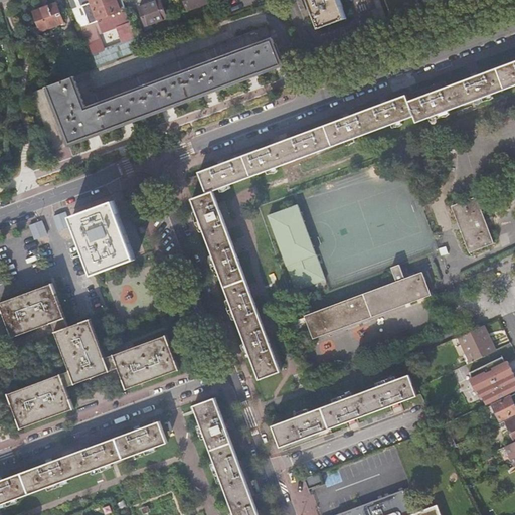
[(88,0),(90,3),(93,11),(90,12),(87,3),(80,6),(88,25),(96,21),(96,19),(119,11),(114,0),(88,0)]
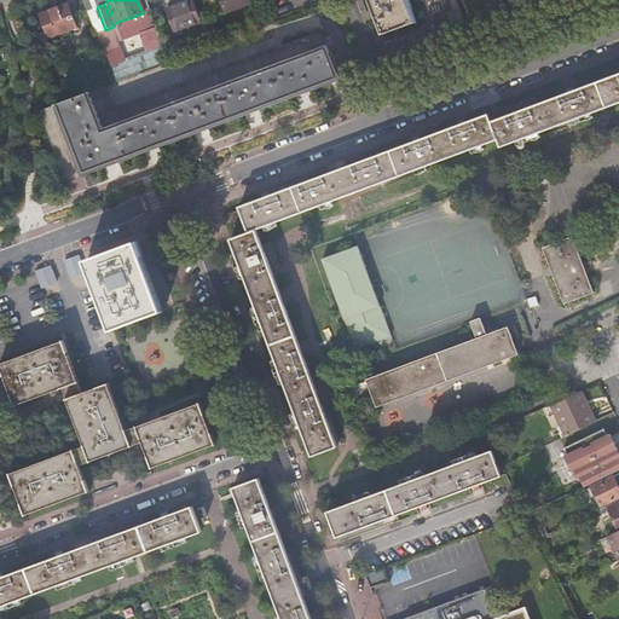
[(145,0),(137,0),(143,13),(115,23),(115,25),(121,40),(138,34),(145,51),(106,65),(113,82),(169,62),(145,0)]
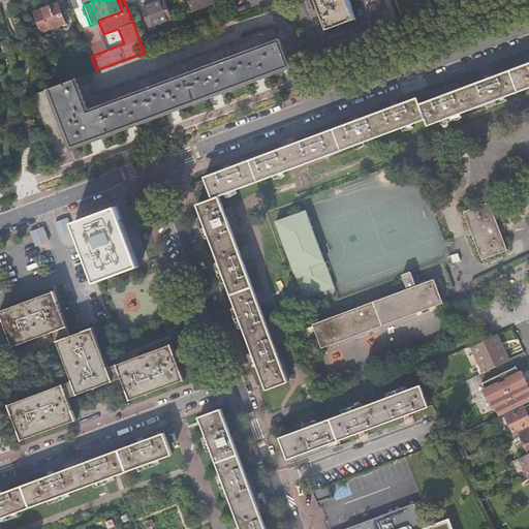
[(163,0),(160,0),(142,7),(150,29),(172,21),(163,0)]
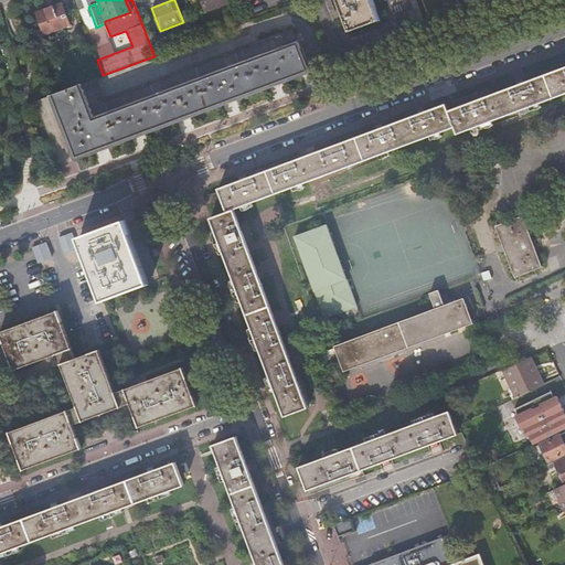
[(227,0),(201,0),(206,13),(230,6),(227,0)]
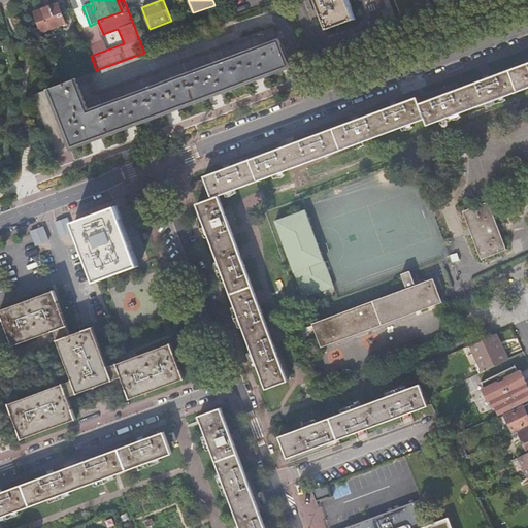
[(354,15),(348,0),(317,0),(327,26),(354,15)]
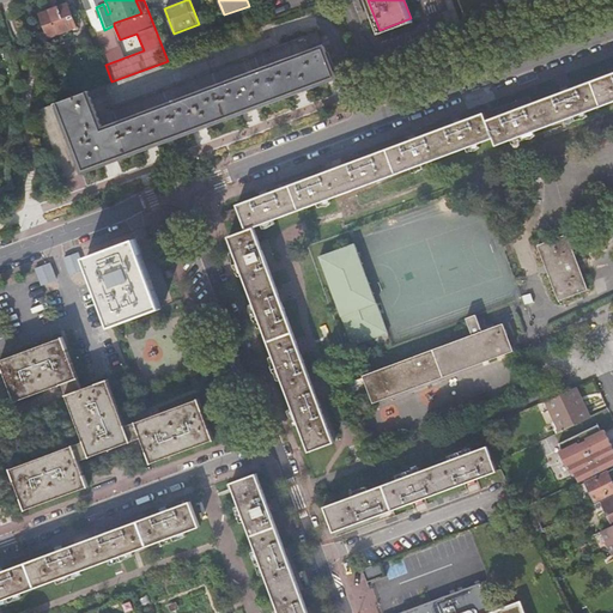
[(501,0),(463,0),(469,14),(502,2),(501,0)]
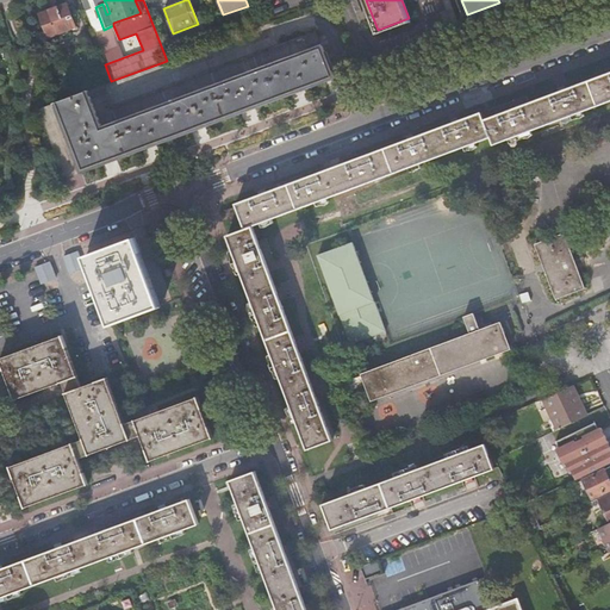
[(67,4),(39,14),(48,37),(75,27),(67,4)]
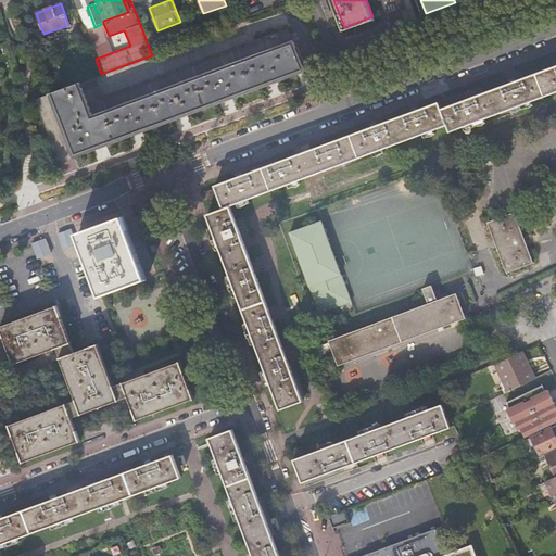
[(288,29),(277,33),(280,42),(291,38),(288,29)]
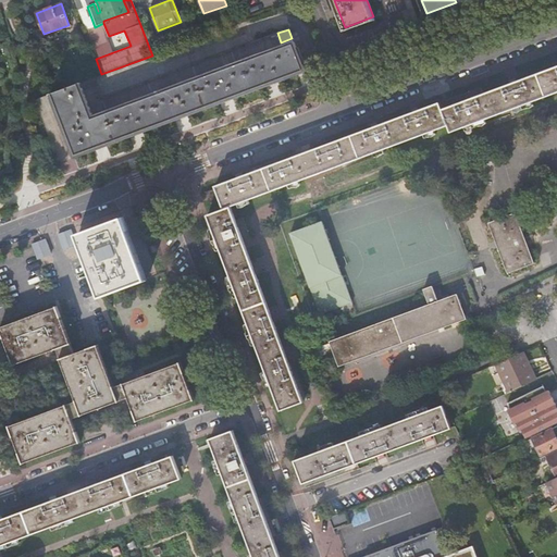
[(63,125),(75,158),(112,144),(124,139),(147,131),(207,108),(236,97),(273,84),(306,71),(294,42),(282,47),(276,34),(101,99),(94,77),(51,94),(60,119),(63,125)]
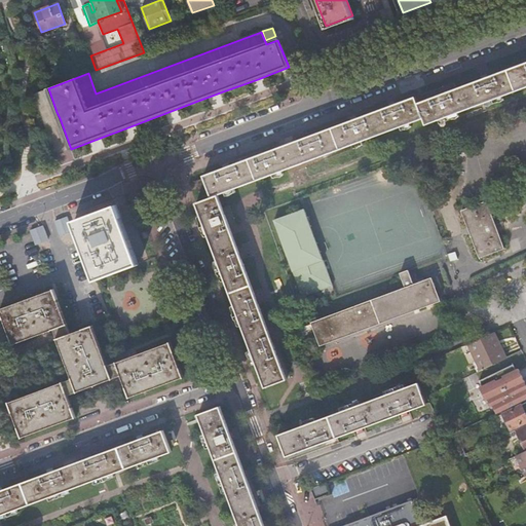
[(284,381),(214,195),(223,192),(233,188),(269,175),(271,174),(282,170),(351,144),(362,140),(400,126),(406,124),(410,122),(422,118),(425,124),(439,120),(447,117),(448,116),(458,113),(492,100),(502,97),(525,87),(525,63),(488,77),(487,74),(482,76),(483,79),(453,89),(417,103),(414,96),(395,104),(393,101),(392,101),(388,103),(389,106),(357,117),(355,115),(353,115),(349,117),(350,119),(299,139),(293,141),(257,154),(252,157),(251,157),(227,165),(226,162),(221,164),(222,167),(203,175),(205,181),(212,197),(194,203),(215,260),(218,269),(262,389),(284,381)]
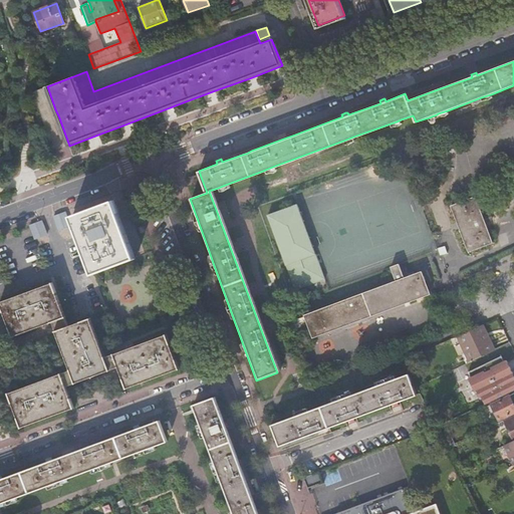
[(201,177),(199,171),(197,171),(205,193),(190,198),(190,199),(207,193),(201,177)]
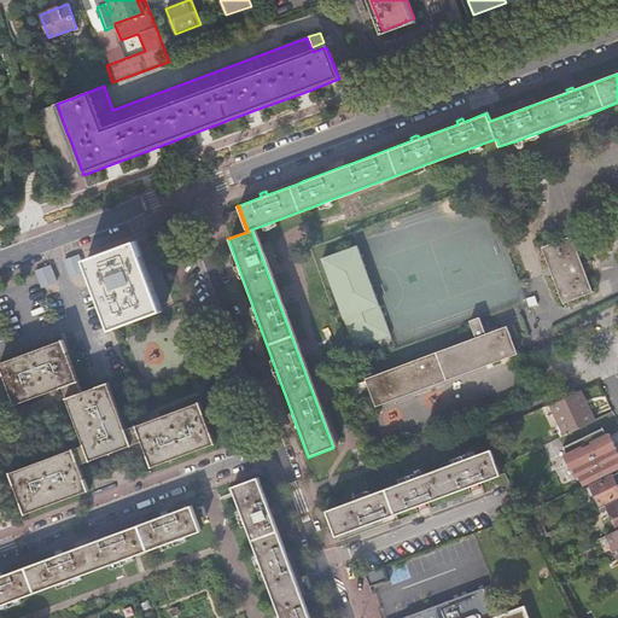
[(237,209),(227,213),(231,225),(240,221),(237,209)]
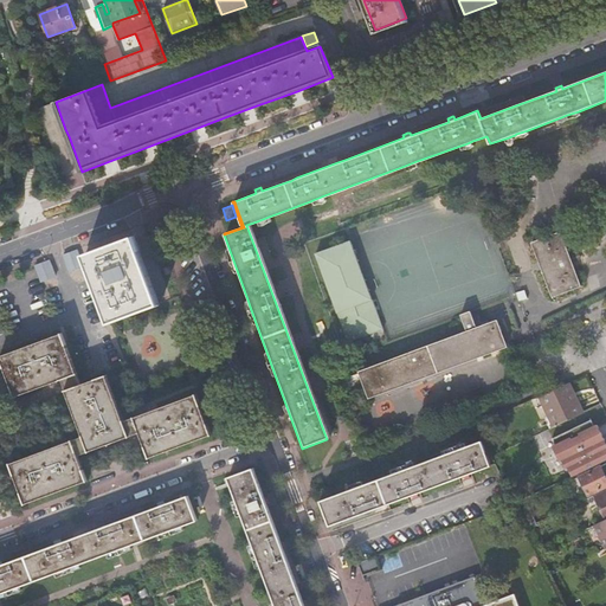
[(561,232),(532,243),(552,297),(581,287),(561,232)]
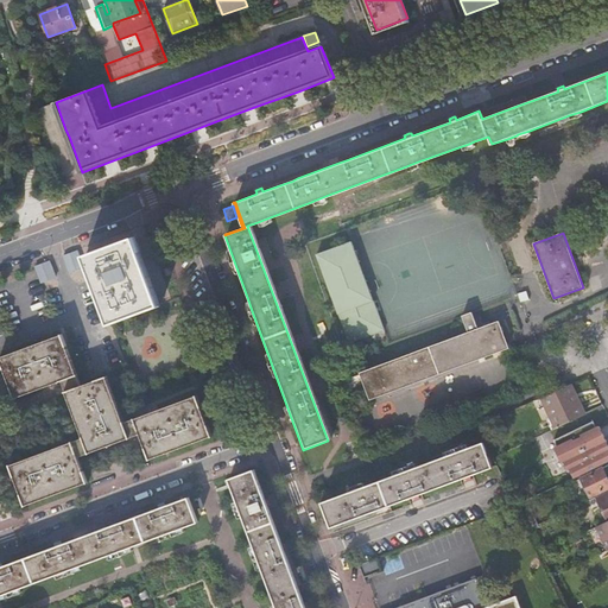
[(134,238),(86,255),(111,323),(159,305),(134,238)]
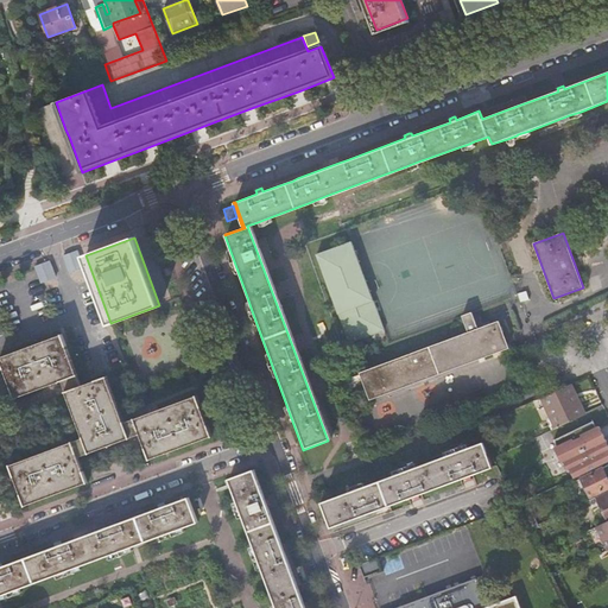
[(353,242),(318,255),(350,343),(386,330),(353,242)]
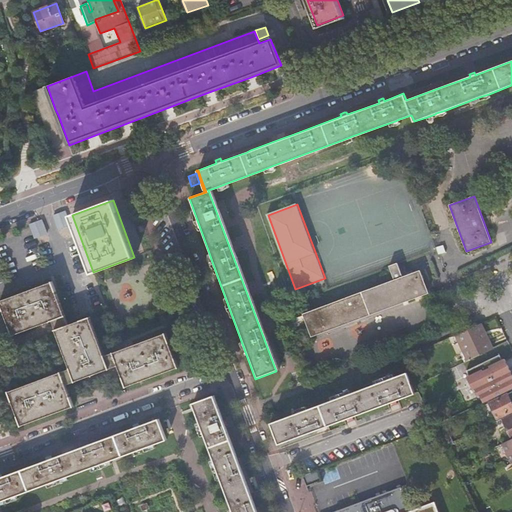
[(58,228),(72,224),(68,209),(53,213),(58,228)]
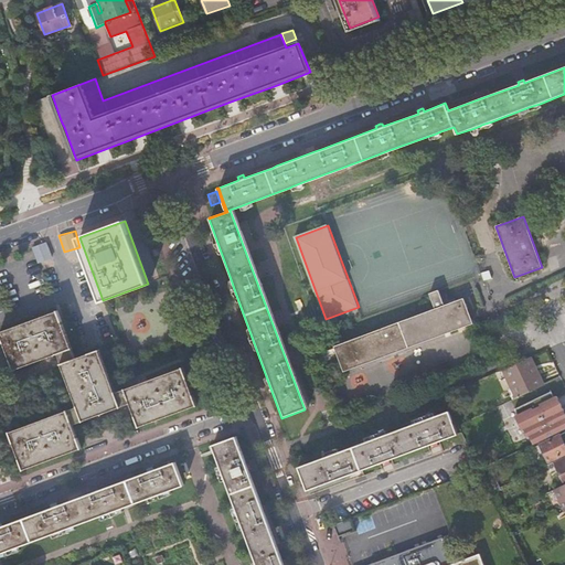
[(40,263),(54,257),(48,241),(33,246),(40,263)]
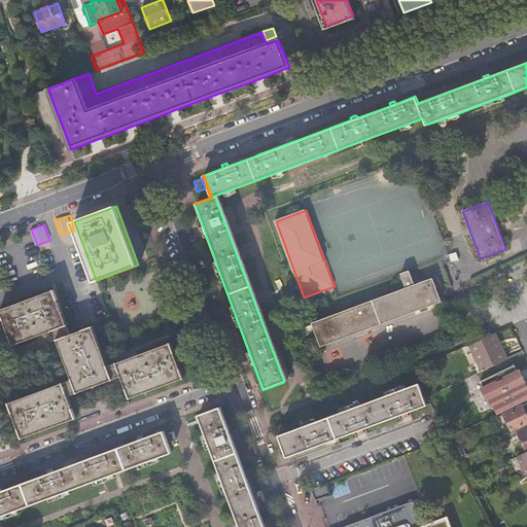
[(407,289),(313,323),(321,346),(442,302),(433,279),(415,285),(410,271),(400,274),(407,289)]
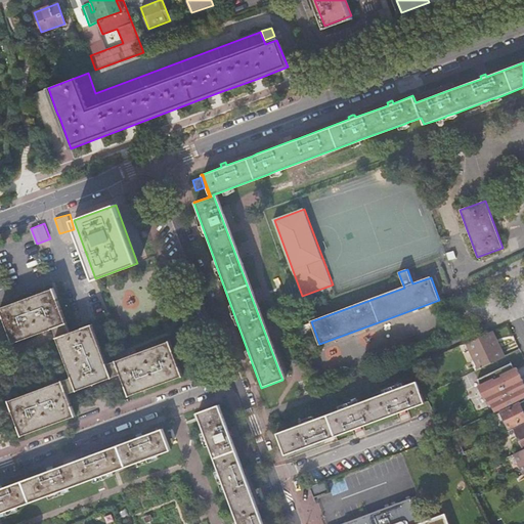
[(0,307),(0,308),(13,344),(53,330),(73,378),(9,401),(24,436),(77,417),(69,394),(122,375),(130,396),(184,377),(171,342),(107,364),(92,325),(71,333),(54,288),(0,307)]
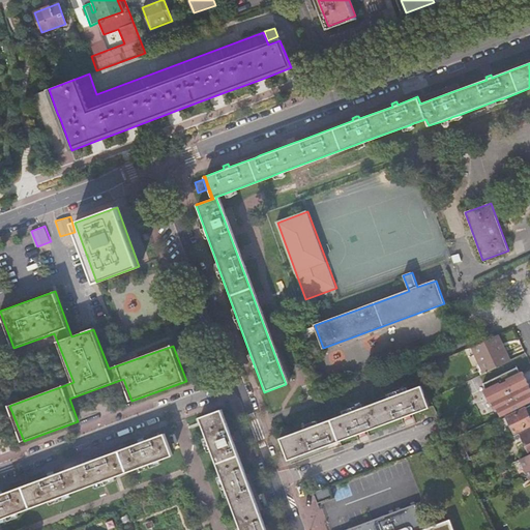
[(491,370),(510,360),(505,350),(502,351),(495,335),(472,347),(484,374),(491,371),(491,370)]
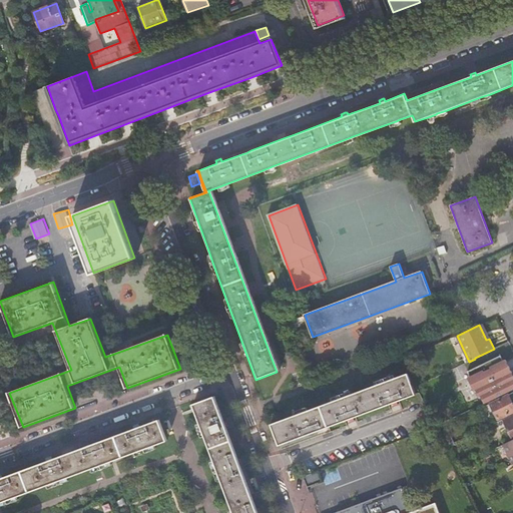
[(503,353),(485,362),(498,387),(512,380),(508,370),(510,369),(503,353)]
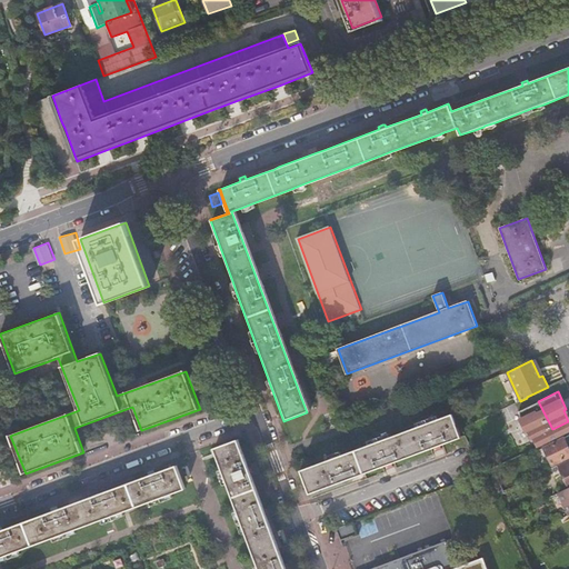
[(520,401),(517,403),(521,413),(532,409),(528,398),(527,398),(520,401)]
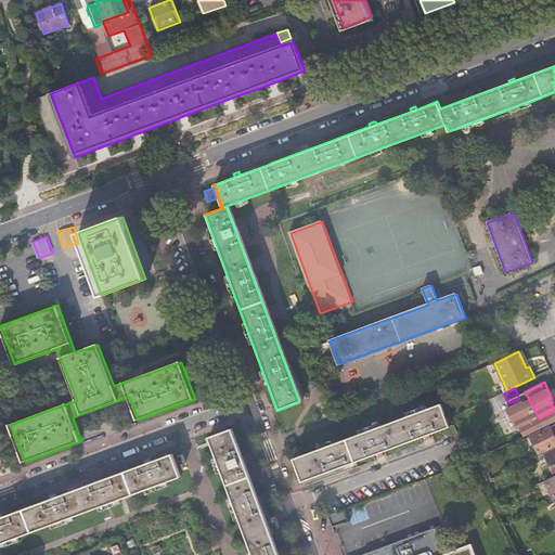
[(320,449),(295,459),(304,481),(376,454),(377,457),(383,455),(382,452),(423,437),(425,440),(430,438),(429,435),(450,427),(442,403),(428,409),(417,413),(408,416),(381,426),(371,430),(360,434),(334,443),(320,449)]
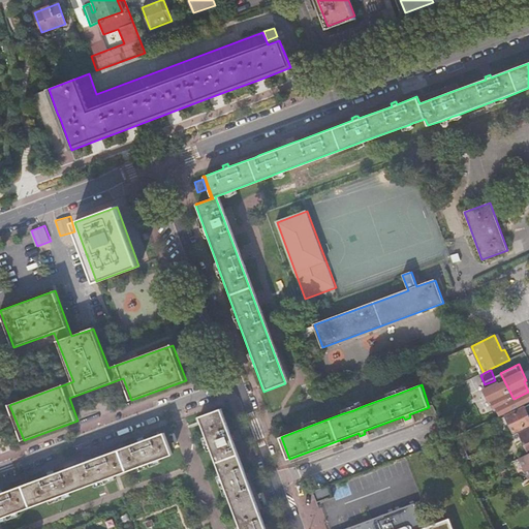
[(528,414),(525,407),(506,416),(515,433),(528,425),(528,414)]
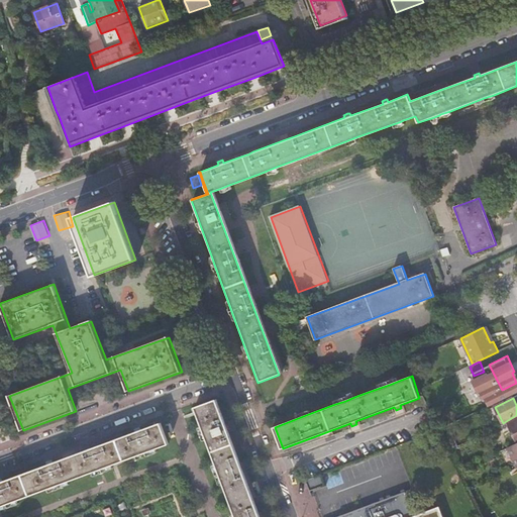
[(212,451),(232,441),(229,431),(232,430),(231,428),(230,424),(227,425),(217,400),(196,408),(203,427),(208,440),(212,451)]
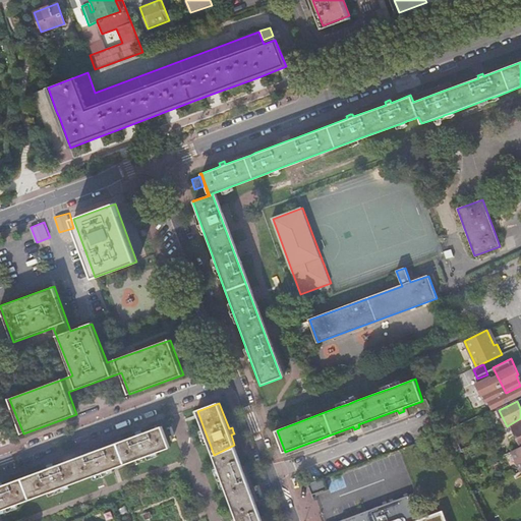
[(514,433),(520,447),(520,446),(520,421),(510,427),(514,435),(514,433)]
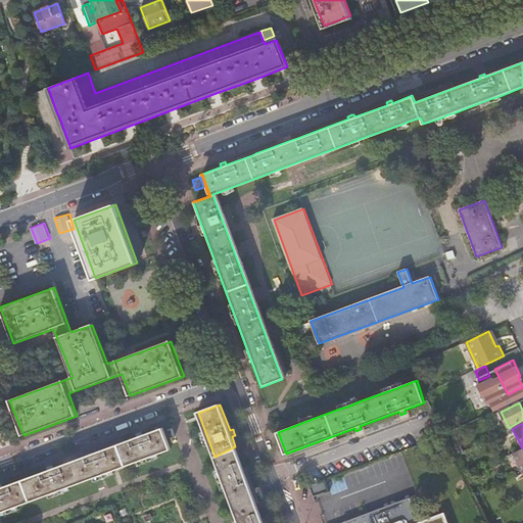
[(0,512),(171,449),(163,428),(143,435),(141,432),(139,433),(136,434),(137,437),(93,454),(54,468),(53,465),(50,466),(47,467),(48,470),(2,487),(1,484),(0,484),(0,512)]
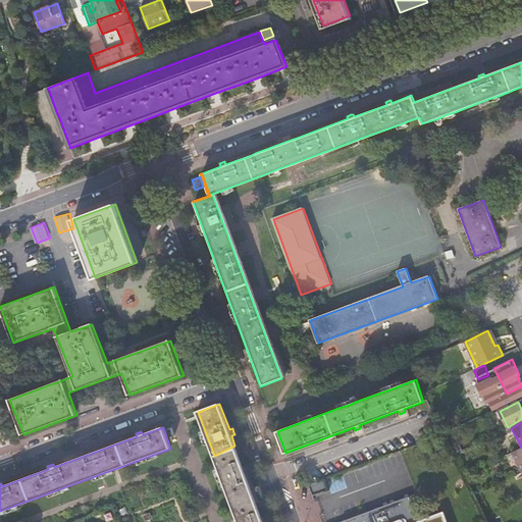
[(243,467),(235,446),(214,456),(219,469),(222,478),(226,488),(239,521),(266,521),(266,520),(264,517),(262,518),(245,473),(248,472),(247,469),(246,466),(243,467)]
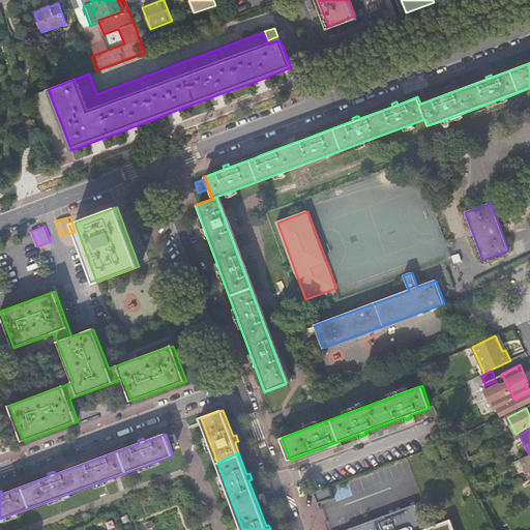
[(521,459),(529,477),(529,453),(529,454),(521,459)]
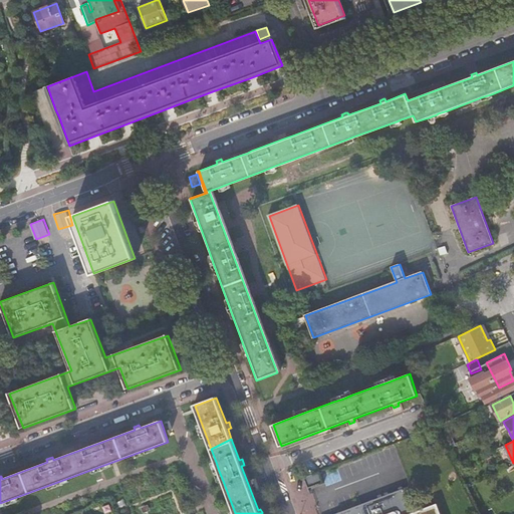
[(490,485),(478,491),(481,498),(493,492),(490,485)]
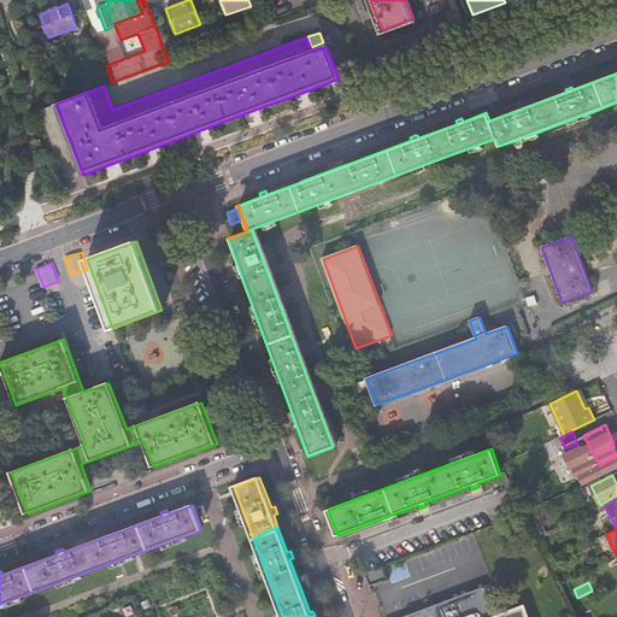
[(485,587),(404,616),(528,616),(523,605),(495,616),(485,587)]
